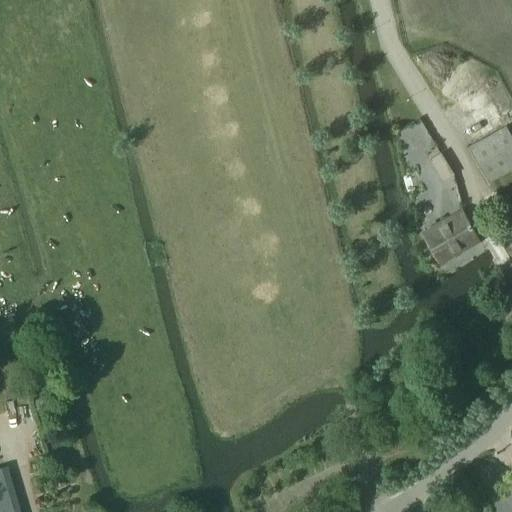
[(461,100),(482,136),(505,123),(484,87),(461,100)]
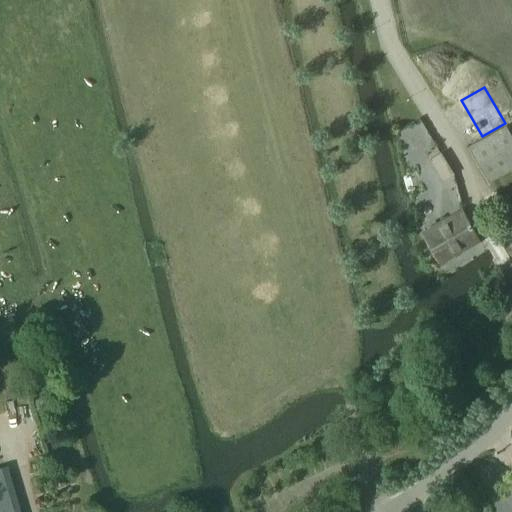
[(490,183),(511,170),(511,136),(506,125),(469,146),(490,183)]
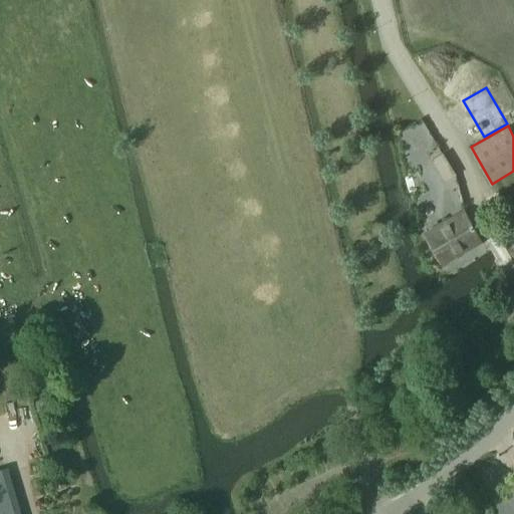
[(449,164),(443,153),(432,160),(438,170),(449,164)]
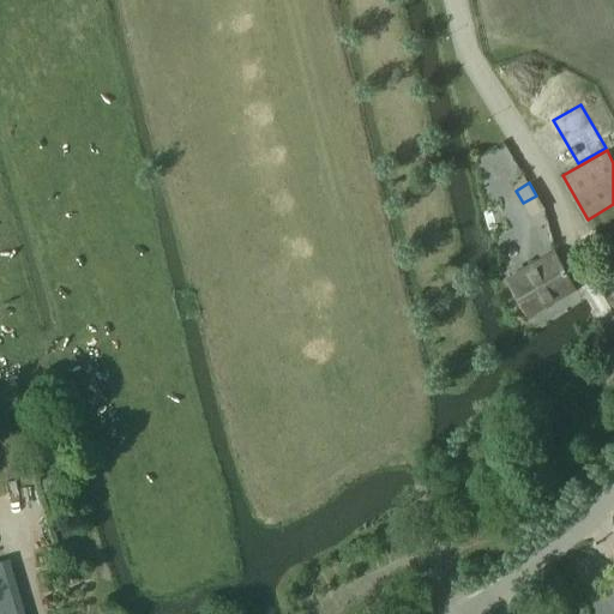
[(554,252),(506,278),(527,317),(575,290),(554,252)]
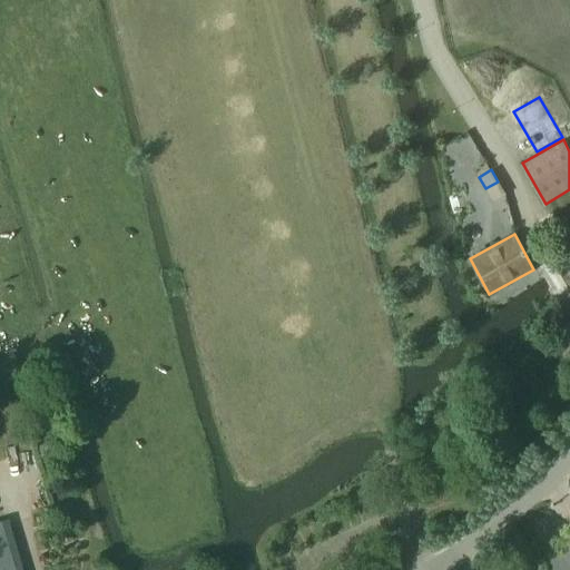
[(549,343),(556,354),(569,345),(569,342),(564,334),(549,343)]
